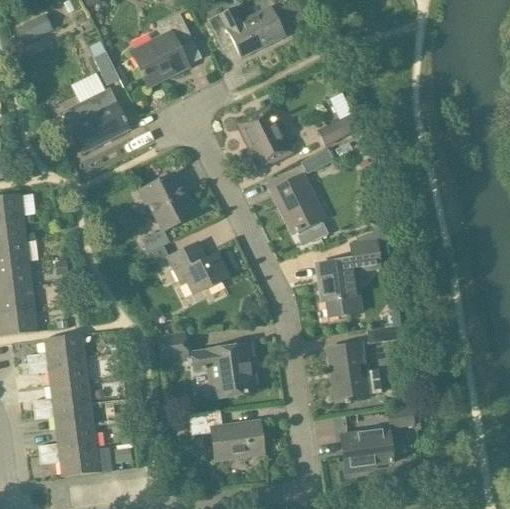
[(207,19),(222,48),(233,43),(240,57),(284,35),(269,6),(243,19),(236,5),(220,13),(207,19)]
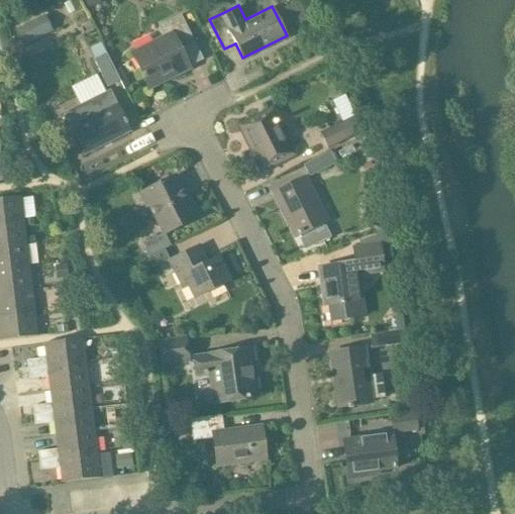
[(54,29),(46,14),(17,28),(24,43),(54,29)]
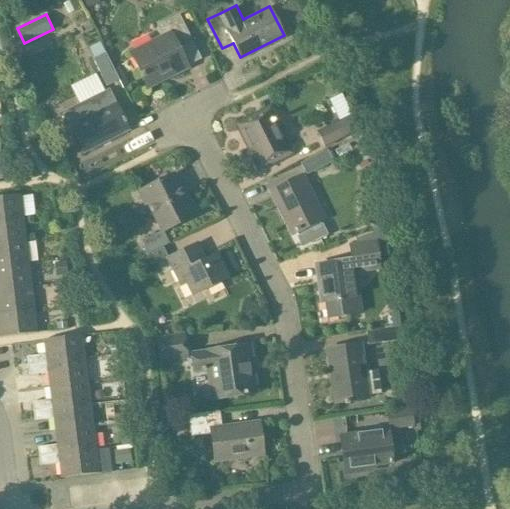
[(171,75),(188,66),(187,65),(201,58),(178,14),(157,24),(163,36),(130,53),(145,83),(169,71),(171,75)]
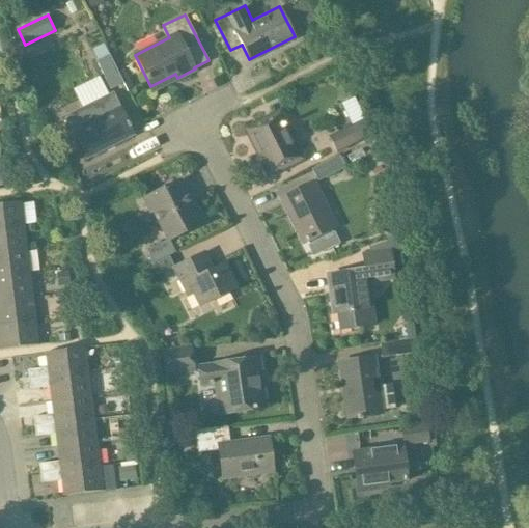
[(106,45),(95,50),(100,58),(110,53),(106,45)]
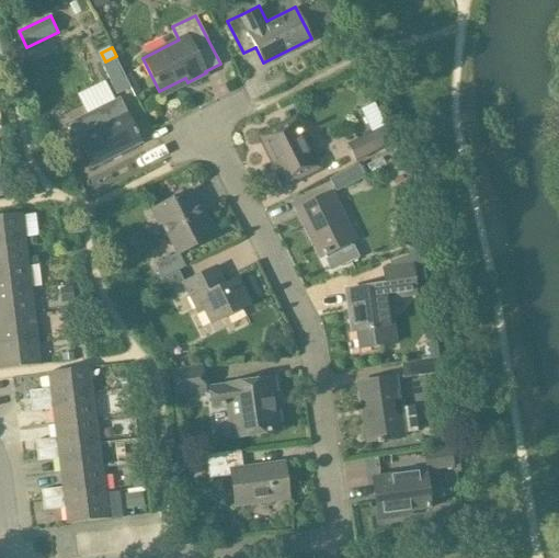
[(105,61),(103,63),(118,93),(133,87),(126,75),(116,56),(105,61)]
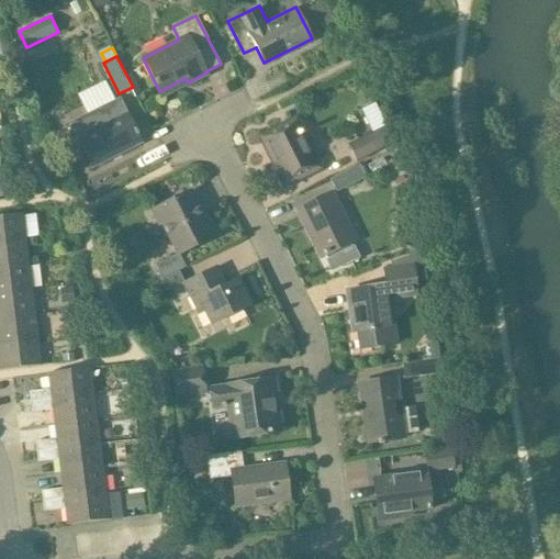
[(133,71),(126,75),(133,87),(136,93),(143,91),(133,71)]
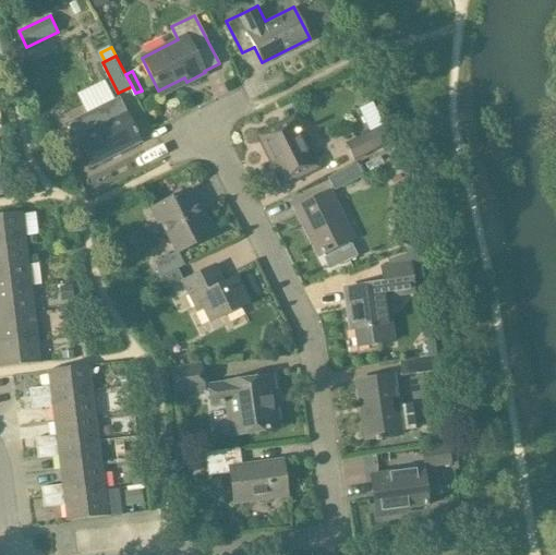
[(88,111),(70,120),(93,165),(142,140),(120,95),(116,97),(88,111)]
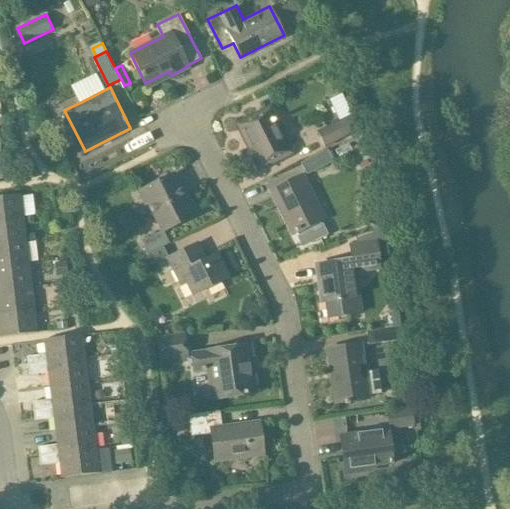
[(292,152),(269,107),(237,123),(260,168),(292,152)]
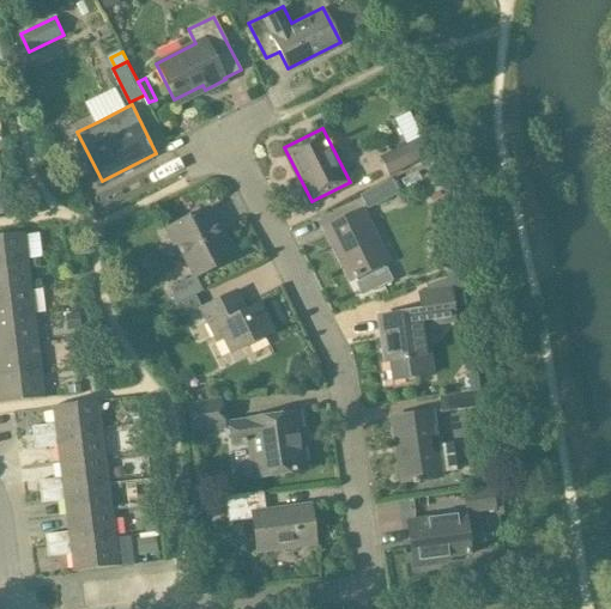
[(431,153),(423,136),(381,156),(389,174),(431,153)]
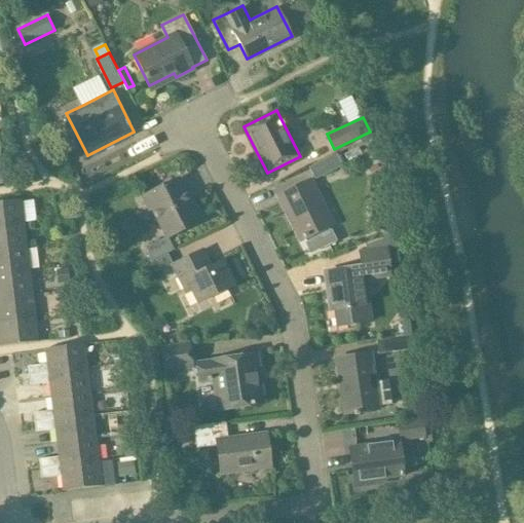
[(336,153),(309,166),(315,179),(342,164),(336,153)]
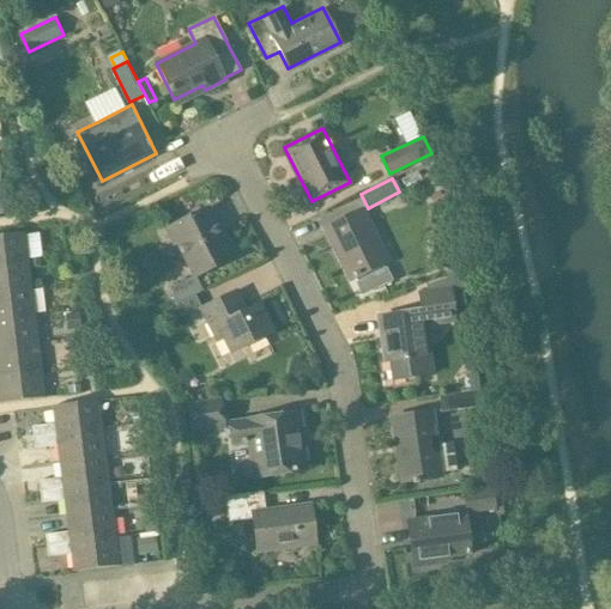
[(179,242),(194,275),(195,276),(197,275),(236,257),(224,233),(221,236),(207,208),(167,229),(174,244),(179,242)]
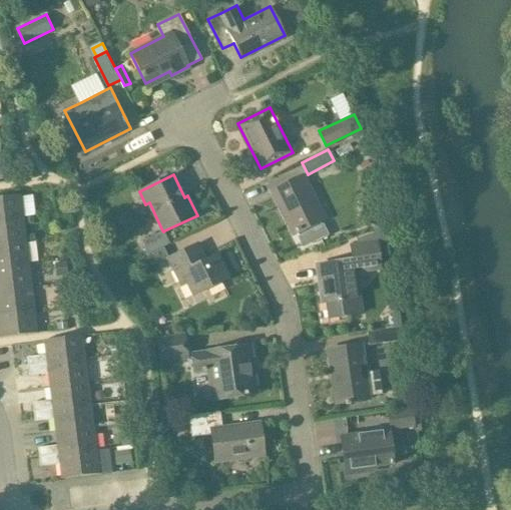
[(319,239),(331,233),(324,218),(326,217),(304,174),(272,191),(293,234),(298,231),(304,245),(318,237),(319,239)]
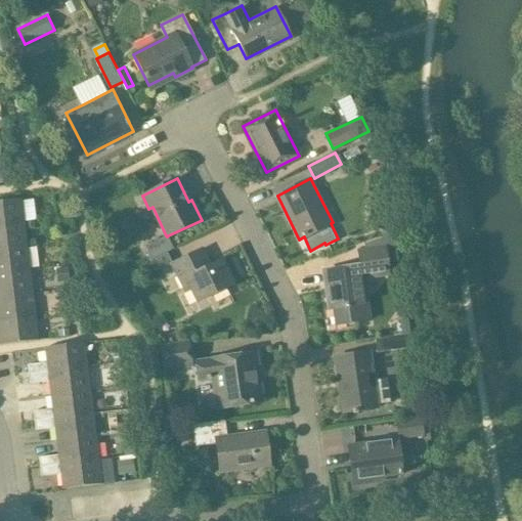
[(0,225),(25,223),(22,199),(0,201),(0,225)]
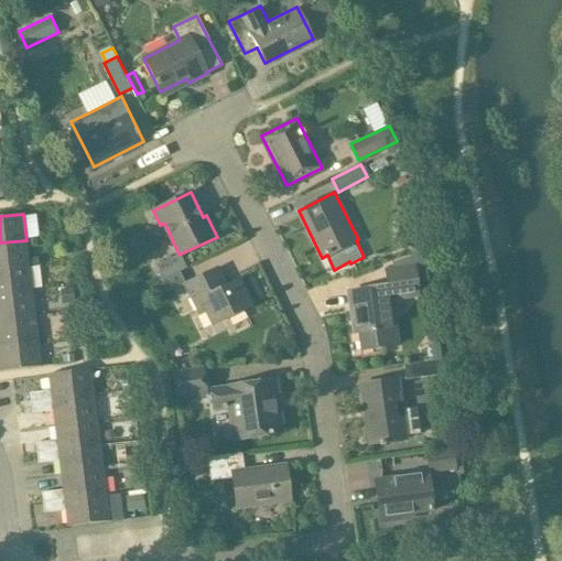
[(0,268),(30,265),(26,240),(0,243),(0,268)]
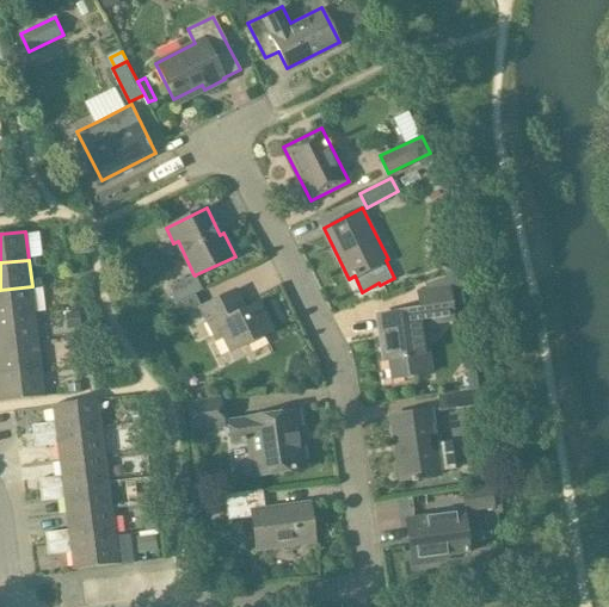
[(203,289),(196,274),(195,276),(194,274),(171,286),(178,302),(203,289)]
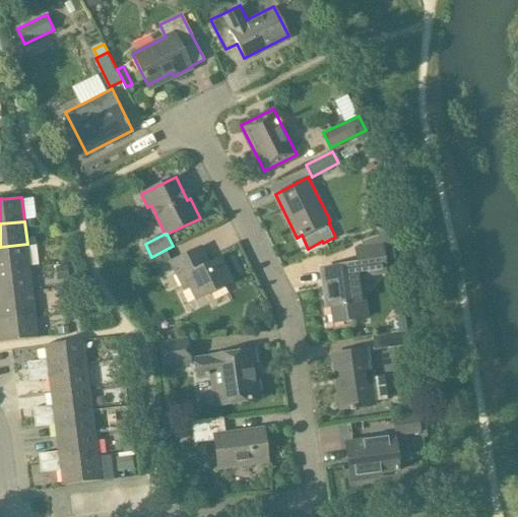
[(0,270),(30,267),(27,244),(0,247),(0,270)]
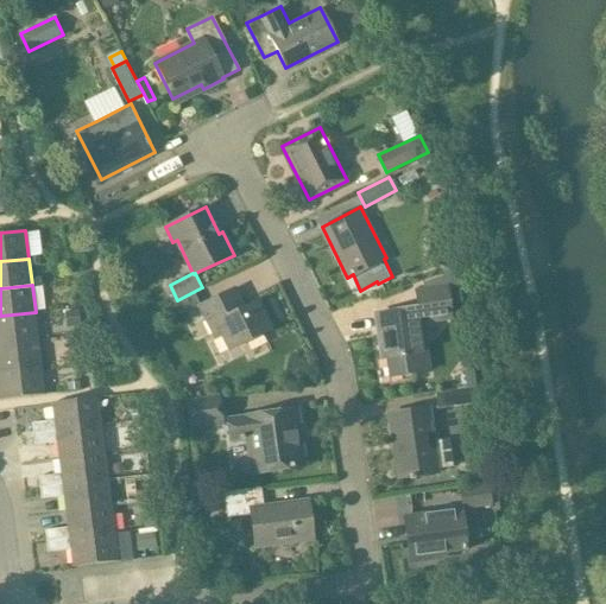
[(384,323),(378,324),(383,358),(387,357),(390,375),(408,373),(429,370),(422,316),(447,312),(443,286),(417,291),(420,307),(383,313),(384,323)]
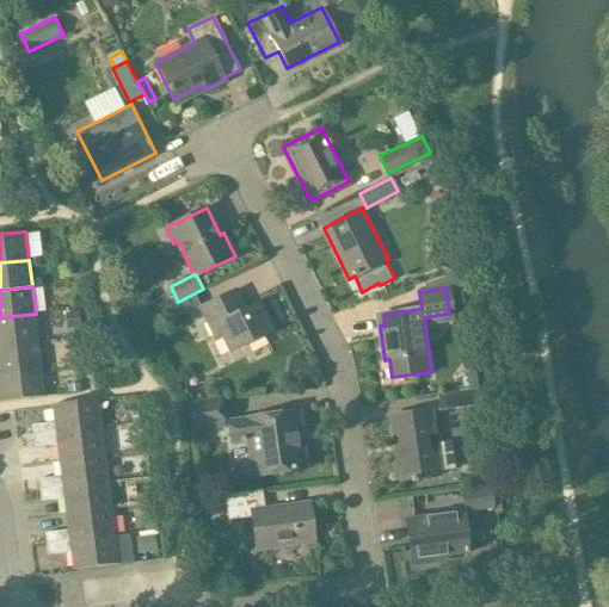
[(272,330),(259,303),(245,310),(235,290),(200,308),(216,339),(222,335),(231,351),(272,330)]
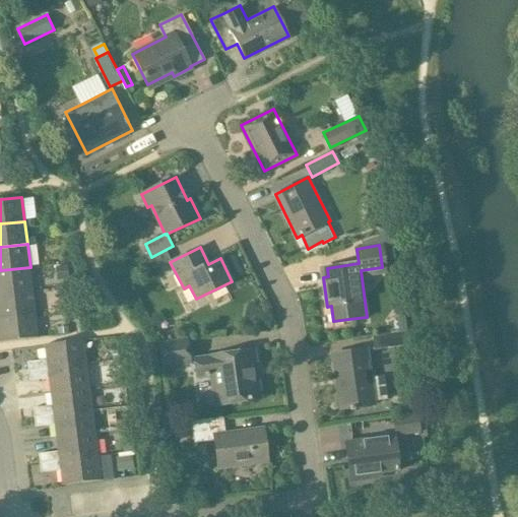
[(160,266),(172,260),(167,251),(155,256),(160,266)]
